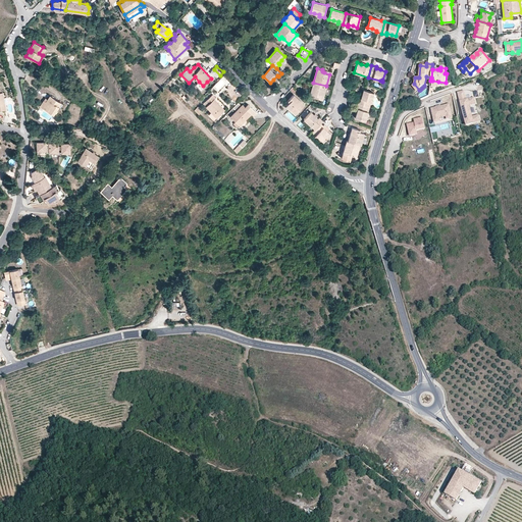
[(203,86),(199,82),(196,85),(201,90),(208,83),(207,82),(203,86)]
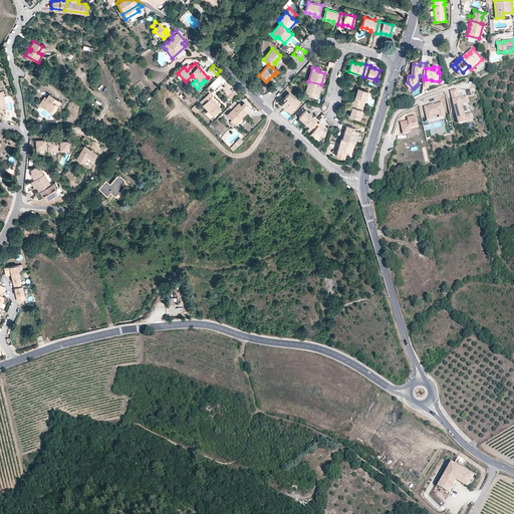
[(317,97),(321,84),(308,81),(305,92),(310,93),(312,94),(311,96),(317,97)]
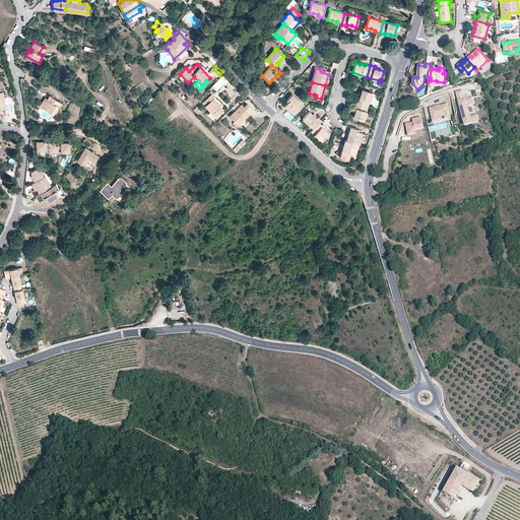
[(369,107),(373,92),(363,89),(362,93),(360,99),(359,98),(356,103),(369,107)]
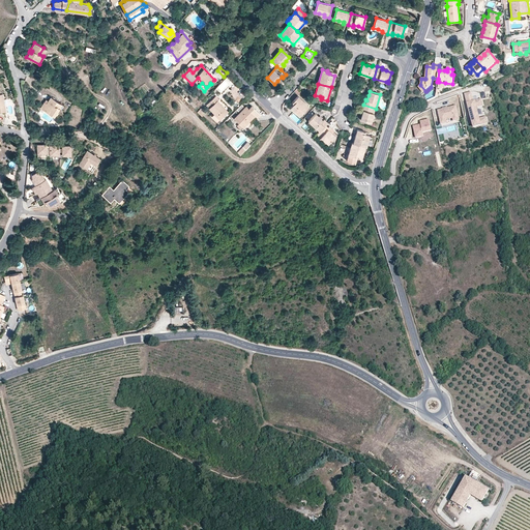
[(479,119),(476,107),(482,106),(481,99),(478,100),(473,101),(472,97),(472,95),(471,92),(465,94),(474,127),(488,123),(486,117),(479,119)]
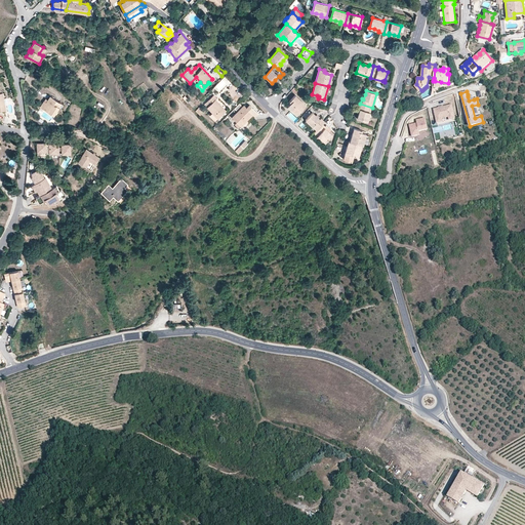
[(296,115),(306,105),(295,94),(291,99),(292,102),(290,104),(287,107),(296,115)]
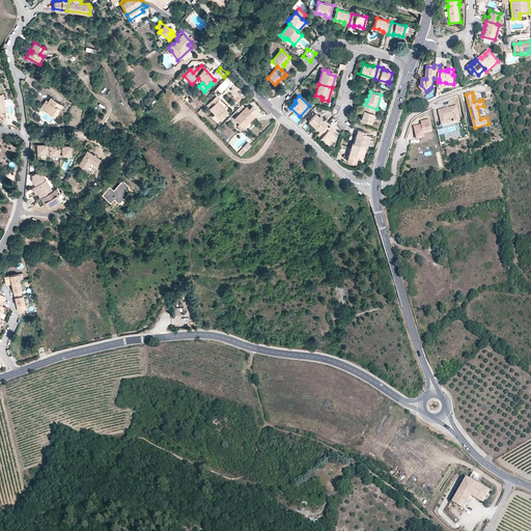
[(228,112),(218,100),(219,99),(217,96),(207,105),(215,113),(213,116),(218,121),(228,112)]
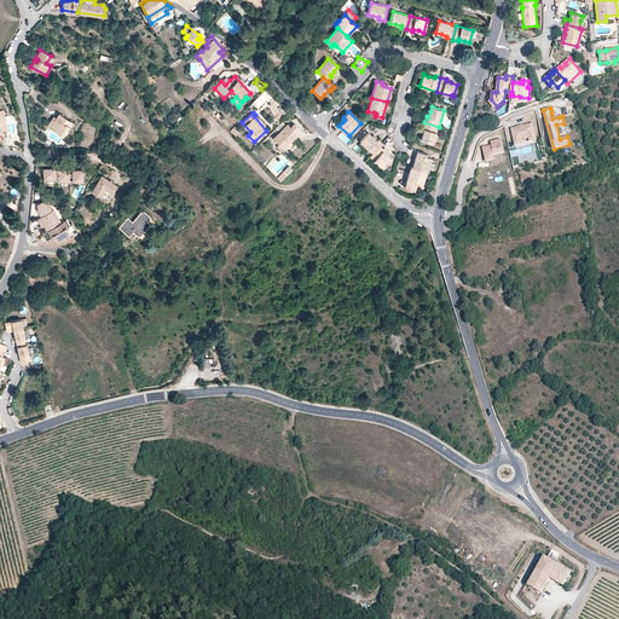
[(68,125),(70,120),(59,114),(57,117),(55,121),(52,119),(47,126),(63,137),(70,126),(68,125)]
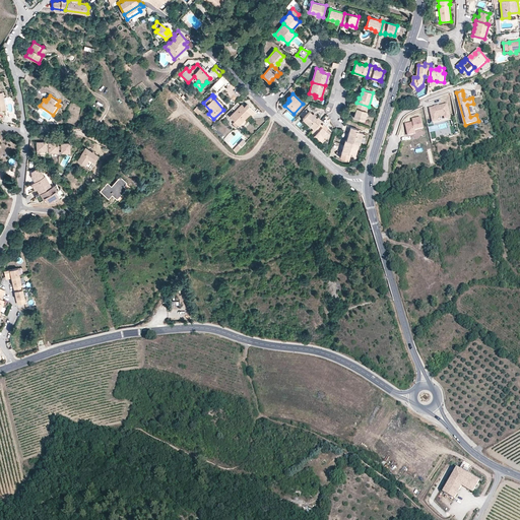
[(364,121),(369,107),(356,103),(355,108),(356,109),(355,113),(353,118),(364,121)]
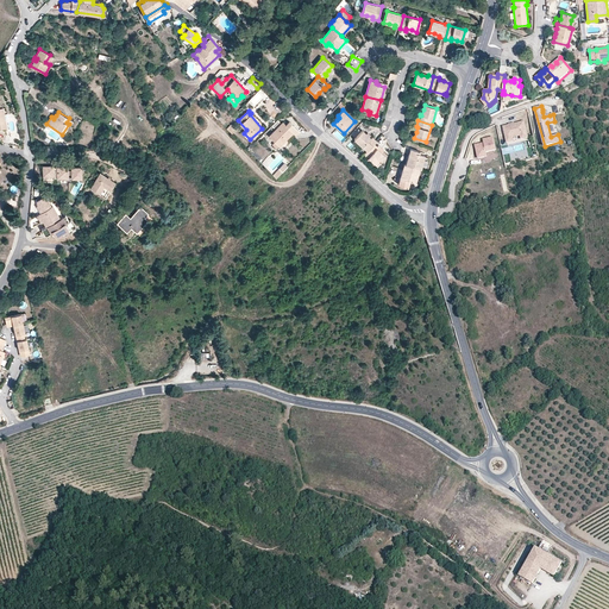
[(280,146),(293,132),(295,135),(299,131),(289,121),(286,125),(283,123),(269,136),(275,142),(278,146),(280,146)]
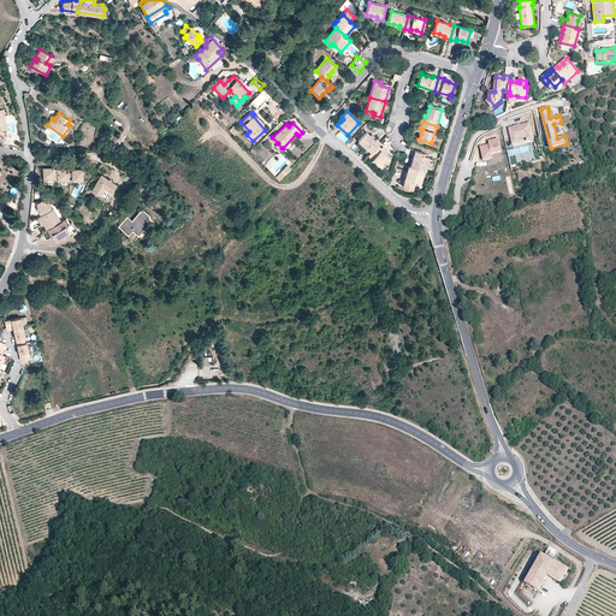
[(514,126),(509,128),(511,140),(519,138),(526,137),(527,140),(533,138),(529,123),(520,125),(519,125),(519,126),(516,128),(516,126),(514,126)]
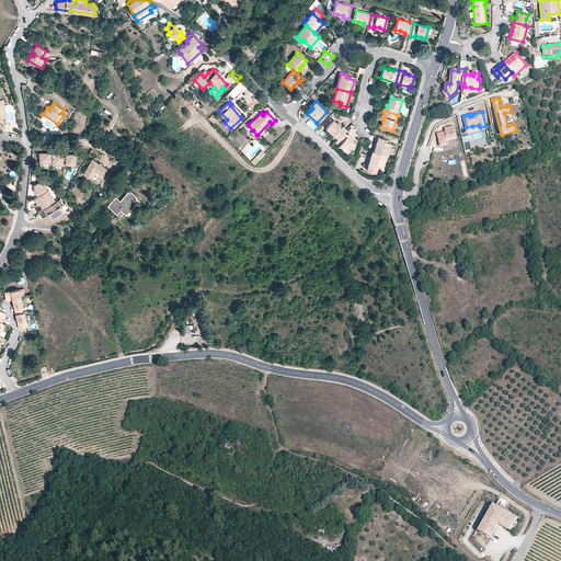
[(218,119),(213,114),(209,118),(214,123),(218,119)]
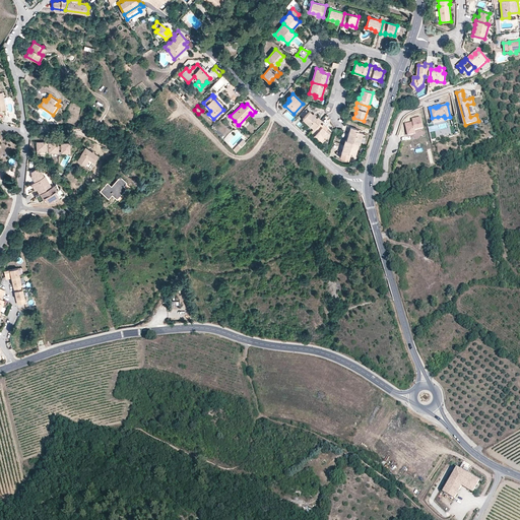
[(321,120),(317,117),(317,118),(310,111),(303,119),(314,129),(319,123),(321,120)]
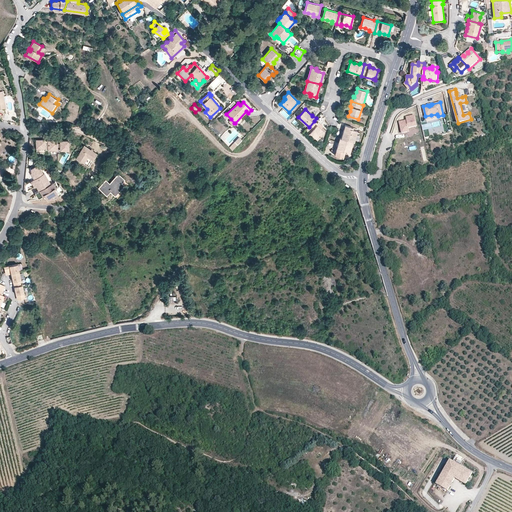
[(406,120),(399,122),(400,129),(401,133),(409,131),(408,128),(417,126),(414,115),(405,117),(406,120)]
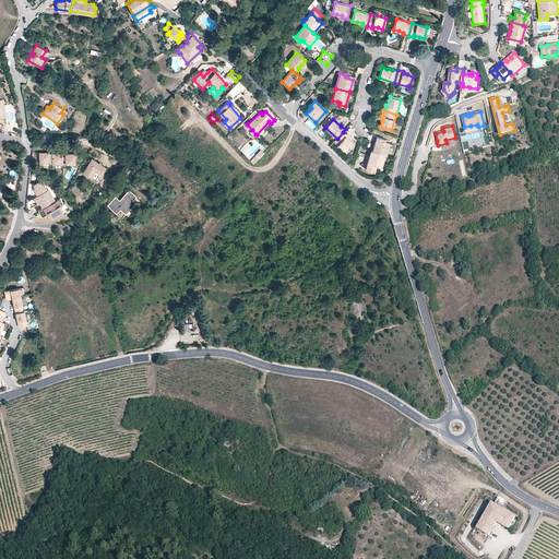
[(344,154),(354,143),(349,140),(352,138),(347,134),(346,135),(343,132),(337,139),(335,141),(339,145),(336,147),(344,154)]
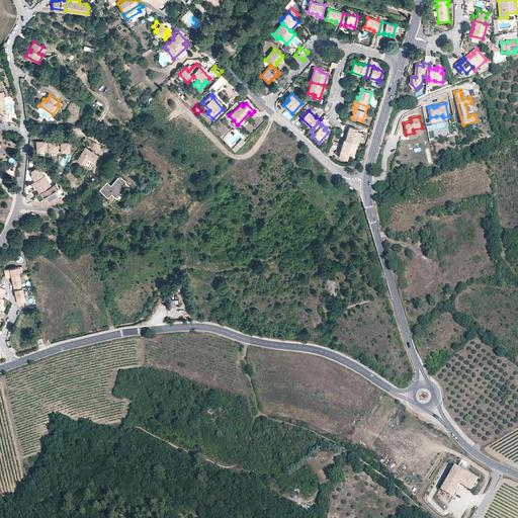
[(358,143),(361,132),(356,131),(354,130),(354,127),(349,126),(345,140),(356,143),(358,143)]
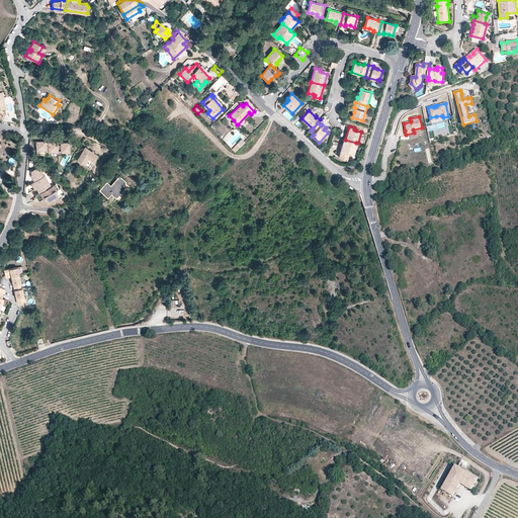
[(353,154),(356,143),(345,140),(344,139),(340,151),(348,153),(353,154)]
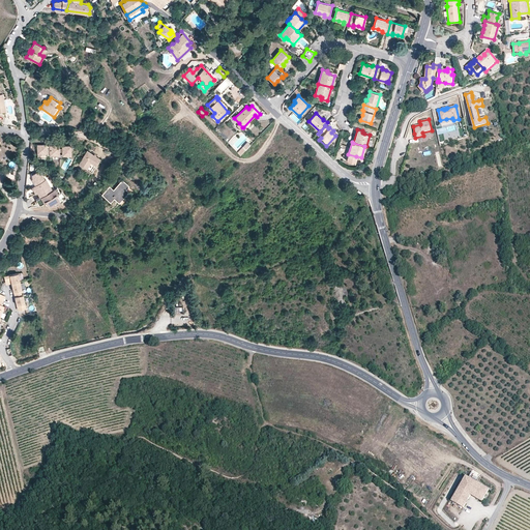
[(49,154),(49,144),(46,144),(46,143),(37,144),(37,157),(47,157),(47,154),(49,154)]
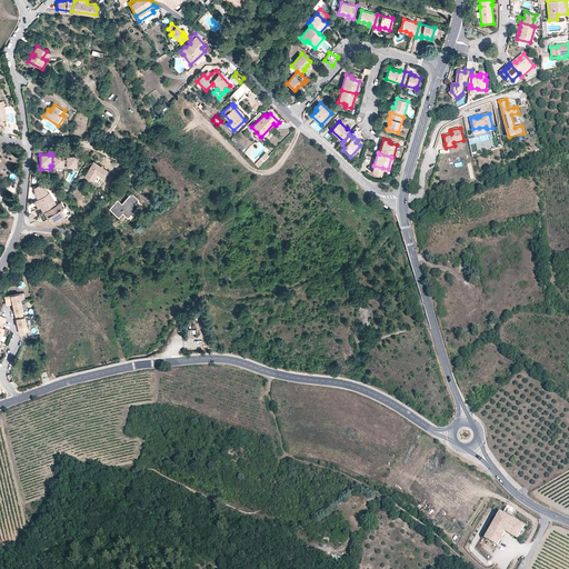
[(63,161),(63,158),(62,155),(52,155),(52,166),(63,165),(63,161)]
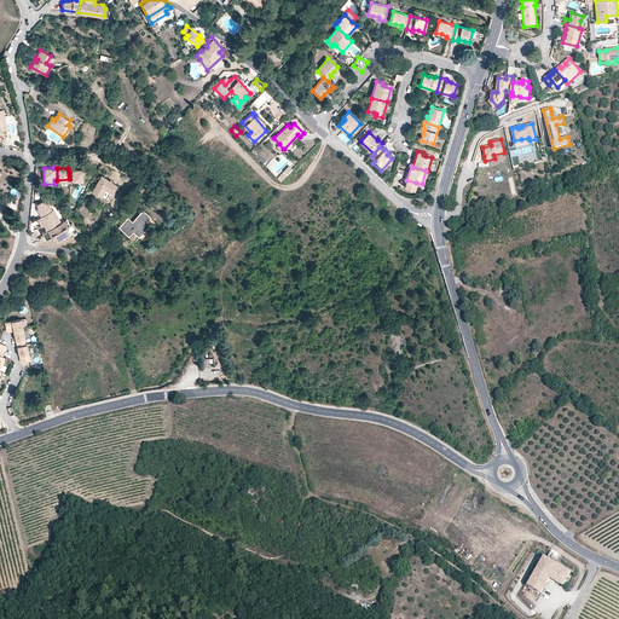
[(82,180),(82,168),(71,168),(73,172),(71,172),(71,175),(73,175),(73,180),(82,180)]
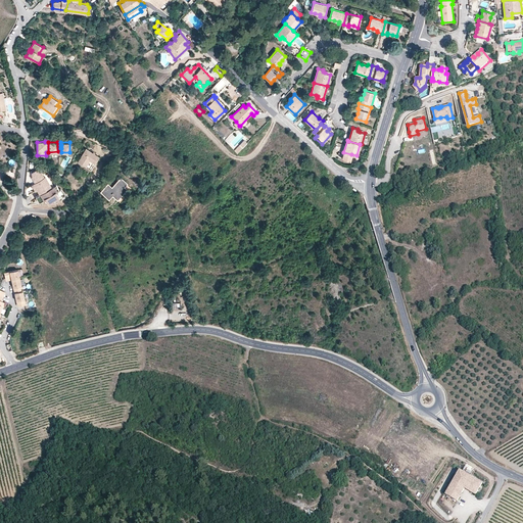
[(237,153),(242,147),(239,145),(234,150),(237,153)]
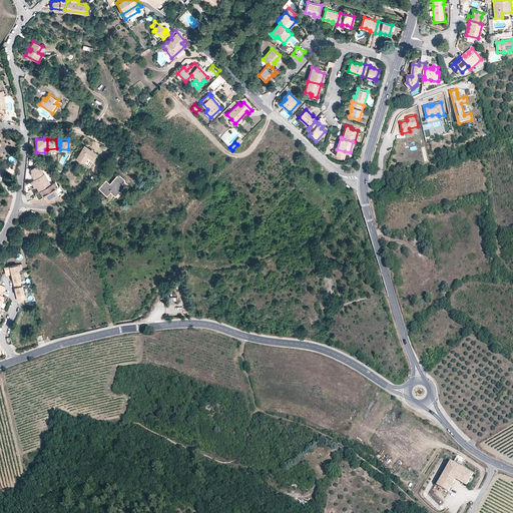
[(88,165),(96,153),(83,145),(75,158),(88,165)]
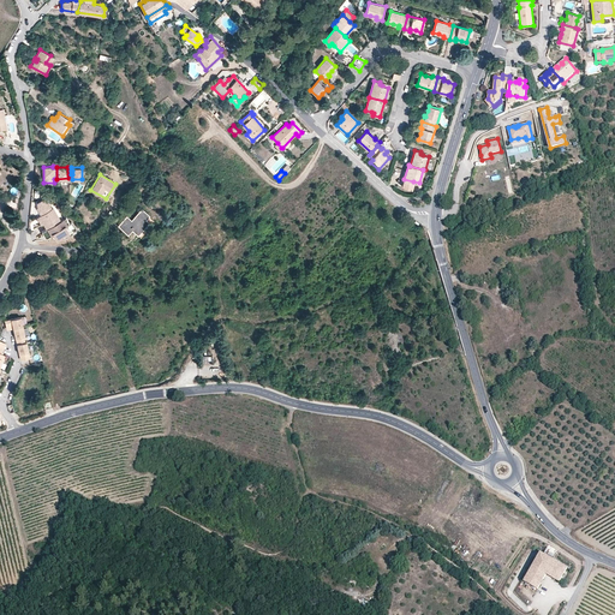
[(411,189),(413,181),(404,179),(402,186),(411,189)]
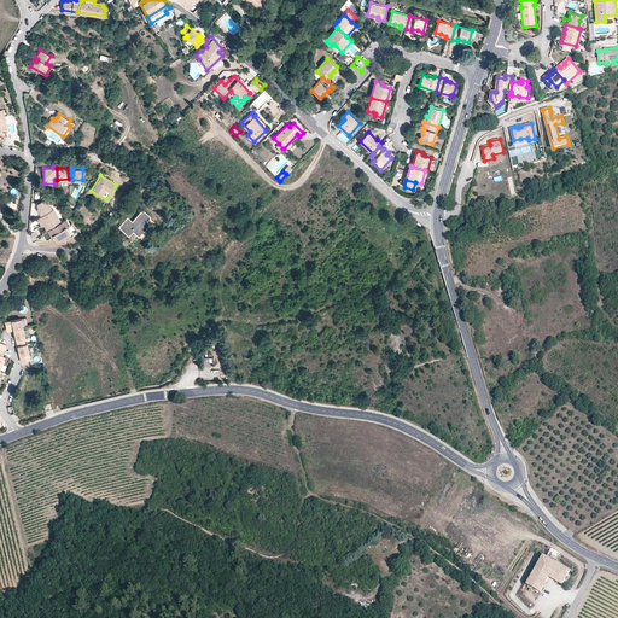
[(60,221),(53,209),(52,209),(50,205),(44,200),(38,204),(39,209),(38,209),(41,216),(40,217),(44,225),(47,229),(60,221)]
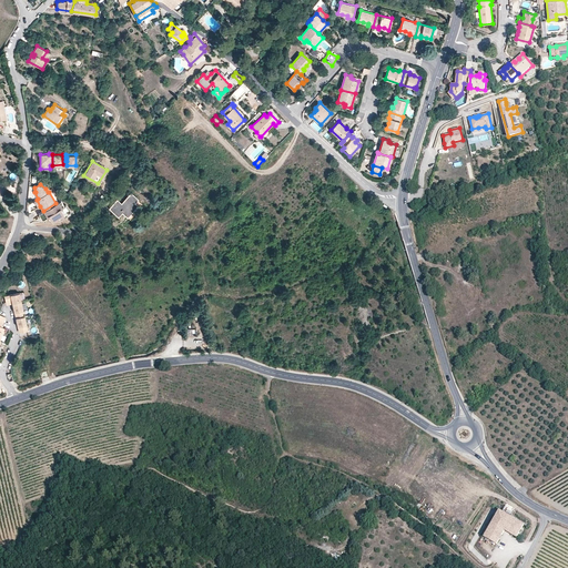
[(122,203),(128,196),(123,192),(118,199),(122,203)]
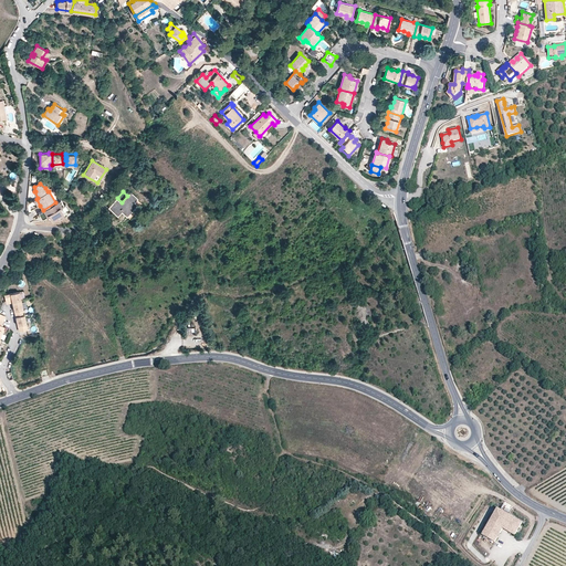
[(129,218),(143,203),(130,194),(128,197),(127,196),(122,202),(117,198),(108,208),(118,216),(122,211),(129,218)]
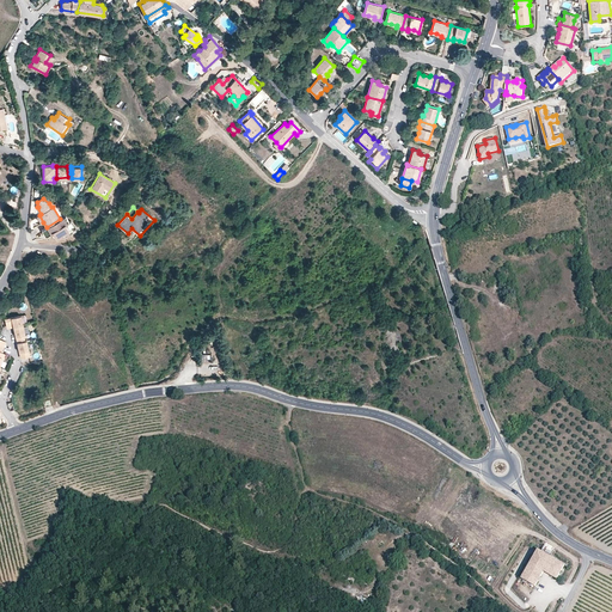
[(80,228),(71,221),(69,222),(66,215),(60,219),(47,227),(42,231),(46,237),(48,237),(51,234),(53,237),(57,239),(61,236),(63,239),(80,228)]
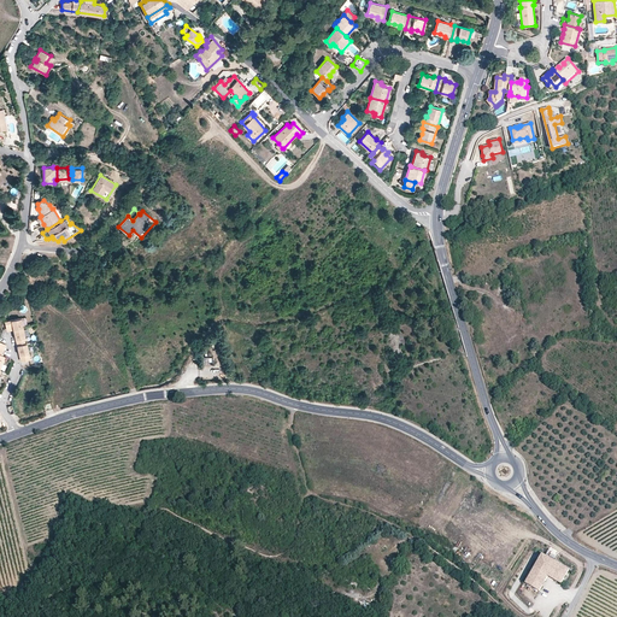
[(21,317),(11,319),(4,322),(6,329),(11,328),(11,327),(12,327),(13,328),(23,325),(21,317)]
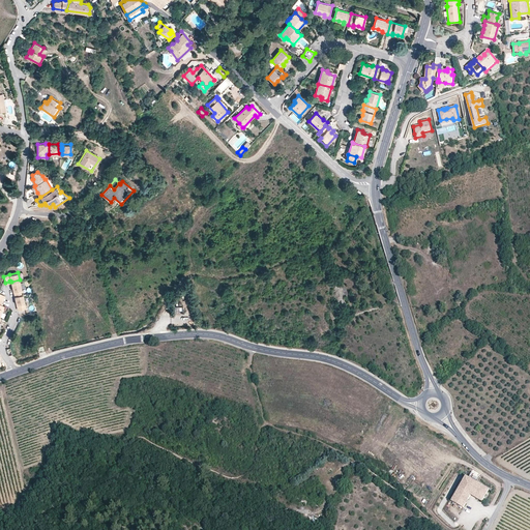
[(22,290),(20,280),(11,282),(12,287),(13,291),(16,290),(16,292),(13,292),(15,297),(22,295),(21,292),(23,291),(22,290)]
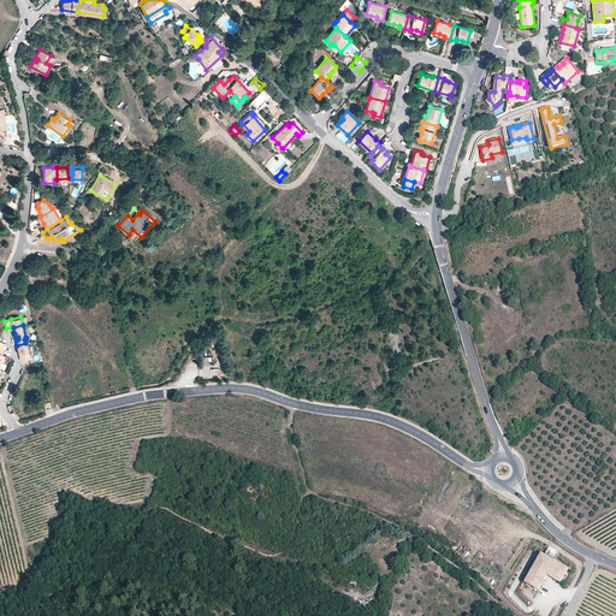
[(31,359),(27,343),(25,343),(17,345),(19,354),(23,353),(23,354),(21,355),(22,360),(31,359)]
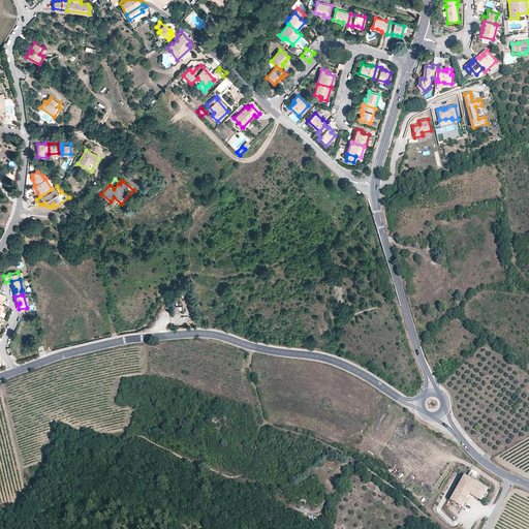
[(469,494),(476,483),(464,475),(450,500),(462,507),(469,494)]
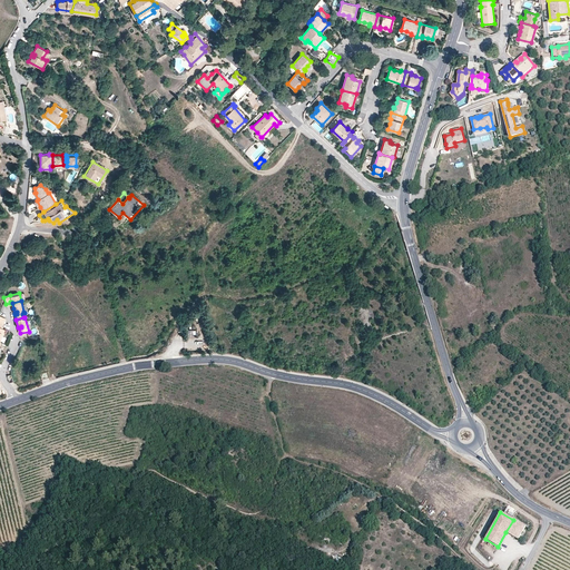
[(511,536),(519,523),(513,520),(505,532),(511,536)]
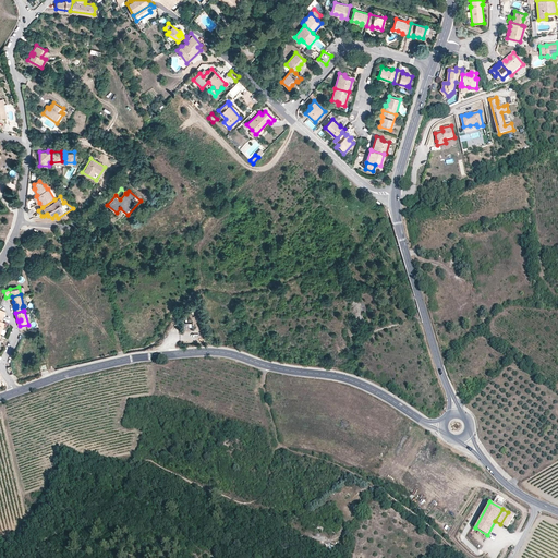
[(507,529),(514,516),(508,512),(500,524),(507,529)]
